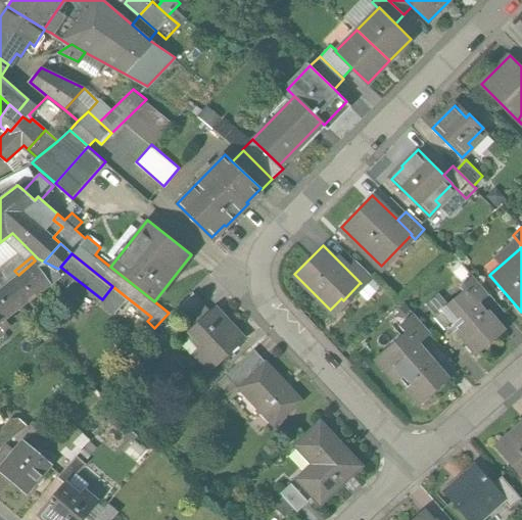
[(18,275),(12,280),(15,284),(12,288),(24,303),(61,274),(58,269),(44,262),(38,258),(35,261),(18,275)]
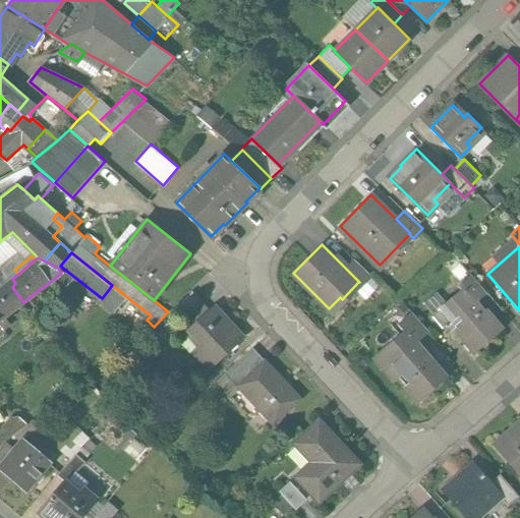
[(372,276),(355,259),(345,268),(359,282),(358,282),(362,286),(370,294),(381,284),(372,276)]
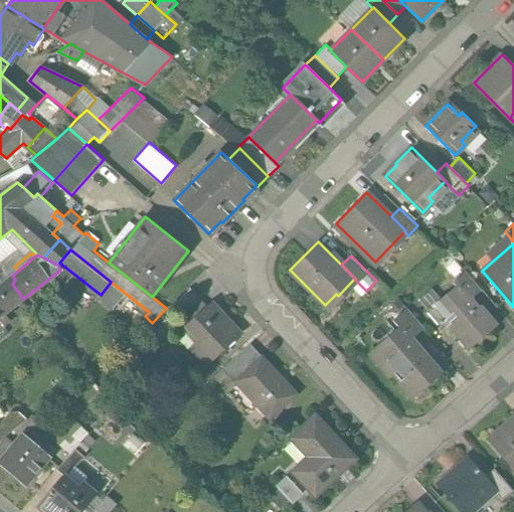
[(482,289),(466,271),(453,282),(456,286),(458,285),(470,299),(482,289)]
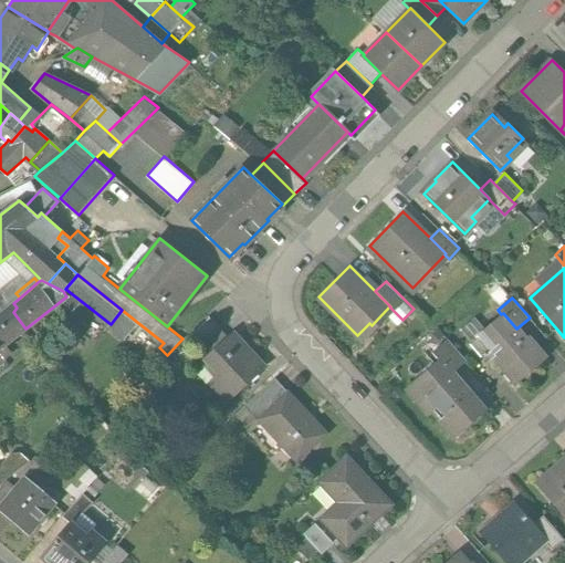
[(13,303),(0,314),(0,347),(25,329),(13,312),(17,308),(13,303)]
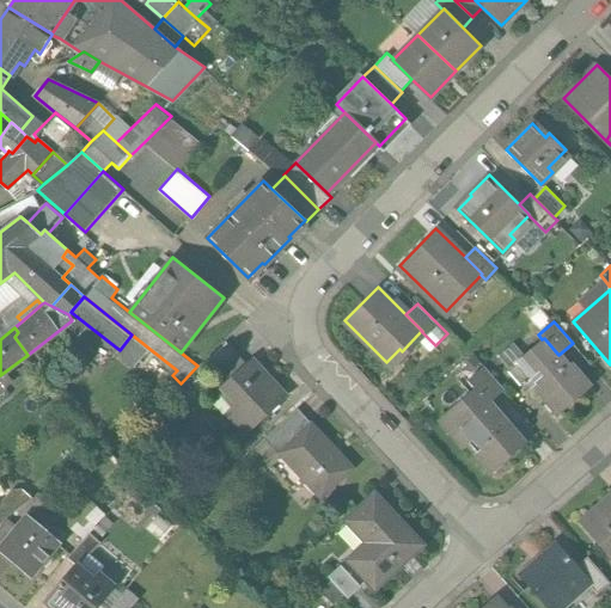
[(558,355),(544,338),(542,339),(520,357),(533,373),(531,375),(547,394),(543,397),(558,413),(591,386),(576,369),(573,372),(558,355)]
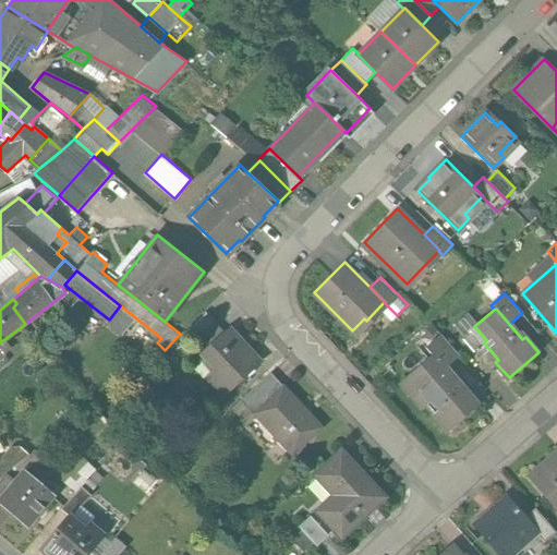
[(207,312),(189,329),(197,339),(217,322),(207,312)]
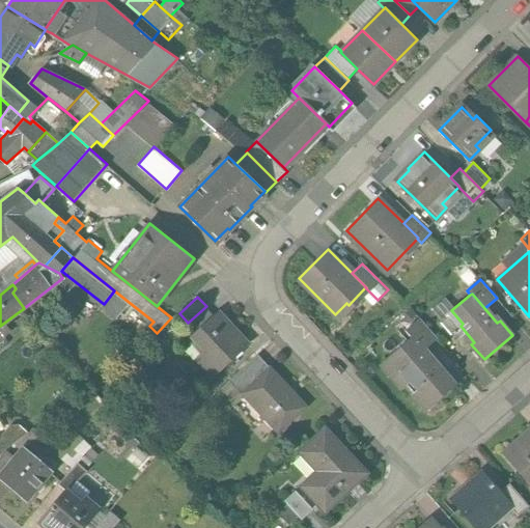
[(188,323),(185,326),(194,337),(216,316),(206,306),(188,323)]
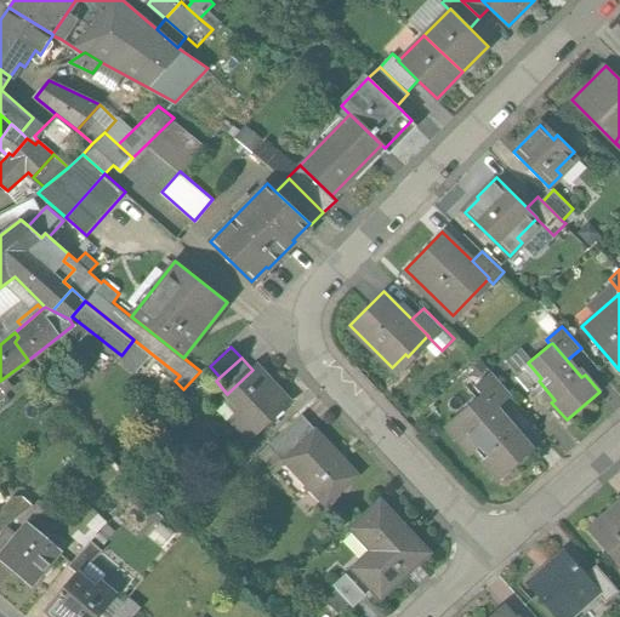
[(290,401),(257,365),(252,370),(227,394),(242,410),(232,418),(250,439),(290,401)]
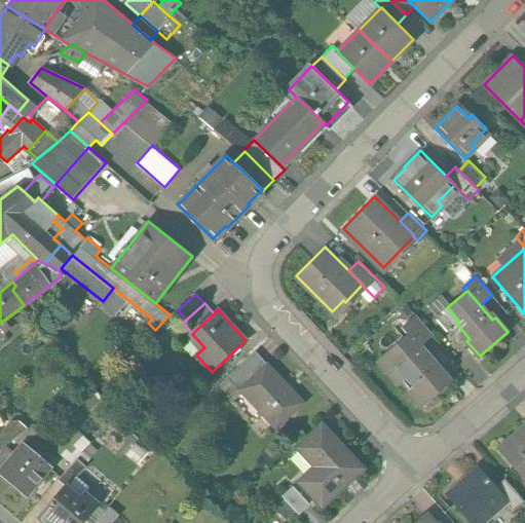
[(434,334),(416,313),(402,327),(408,334),(409,332),(420,345),(434,334)]
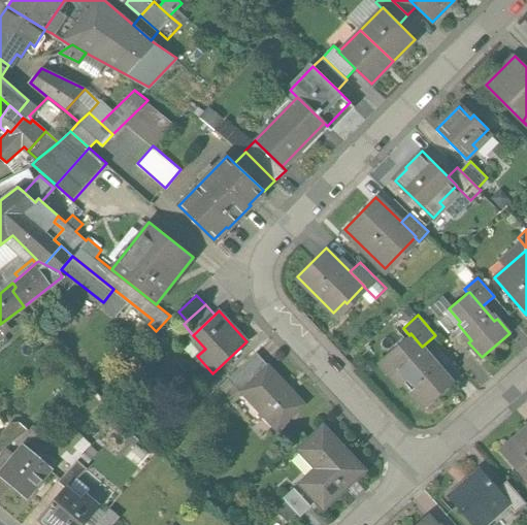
[(422,347),(410,333),(409,335),(387,355),(407,380),(404,383),(425,406),(453,383),(422,347)]
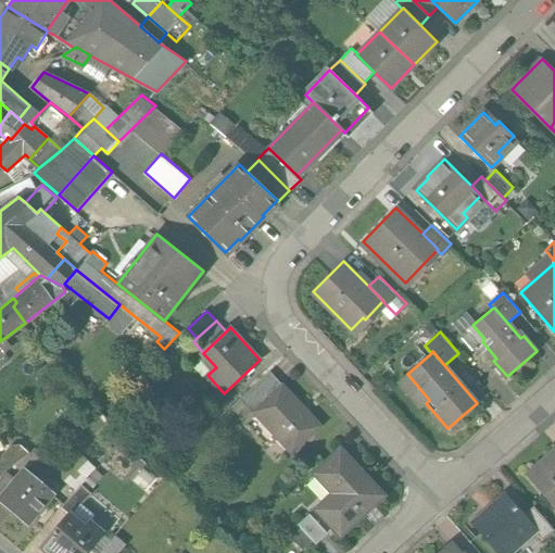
[(270,371),(241,397),(254,412),(284,385),(270,371)]
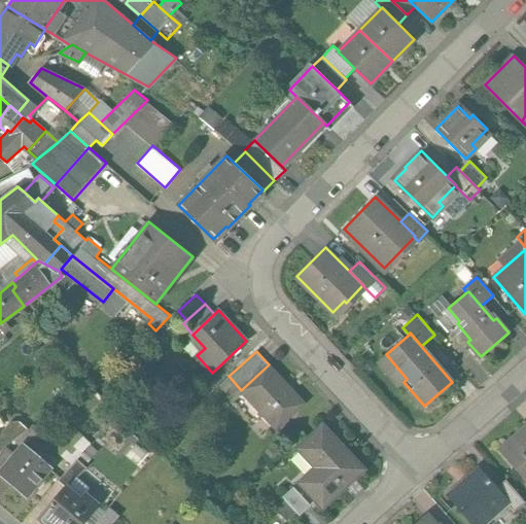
[(304,403),(269,364),(241,390),(277,427),(304,403)]
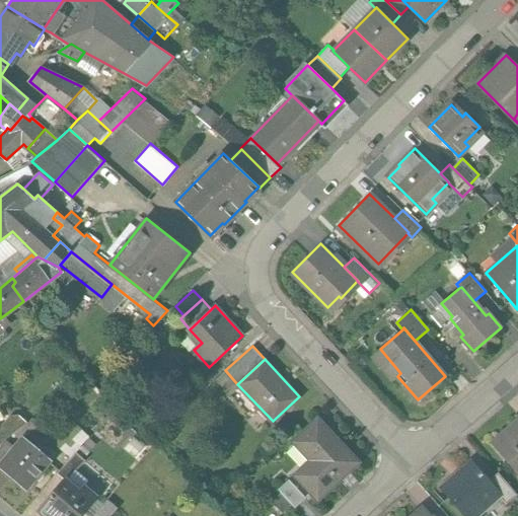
[(0,426),(0,445),(6,438),(27,422),(19,415),(10,415),(0,426)]
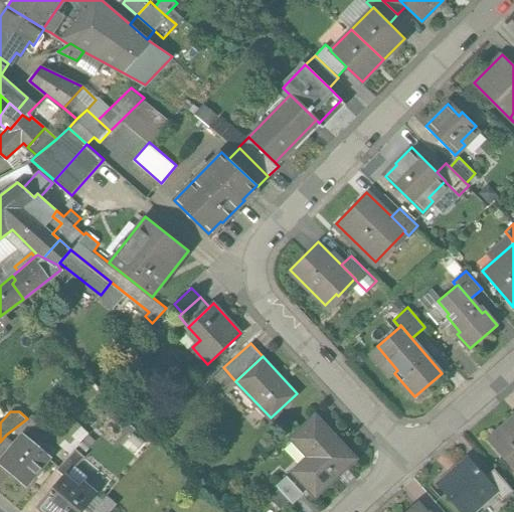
[(357,458),(316,413),(300,430),(317,448),(292,471),(316,497),(357,458)]
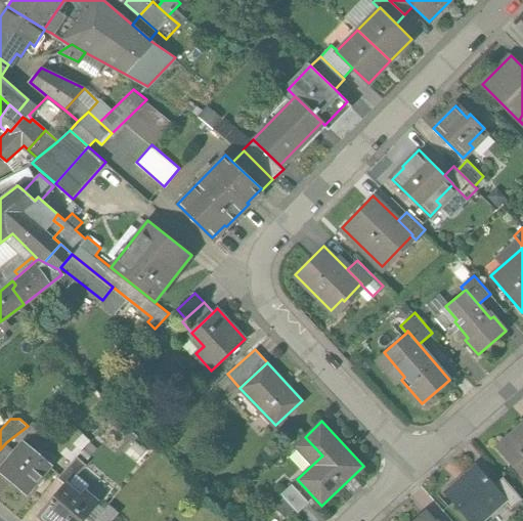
[(522,425),(496,448),(522,478),(522,425)]
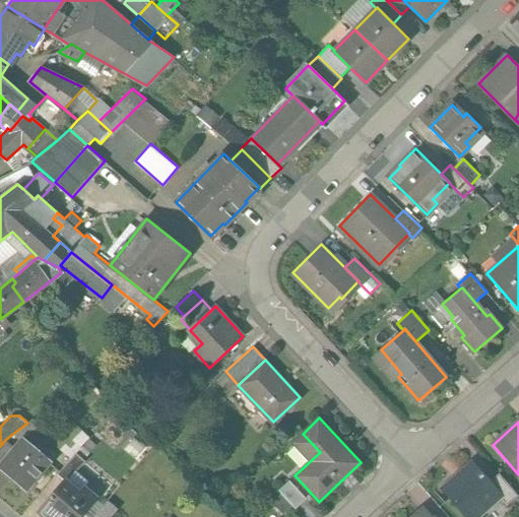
[(51,462),(22,438),(15,447),(0,464),(0,465),(27,490),(51,462)]
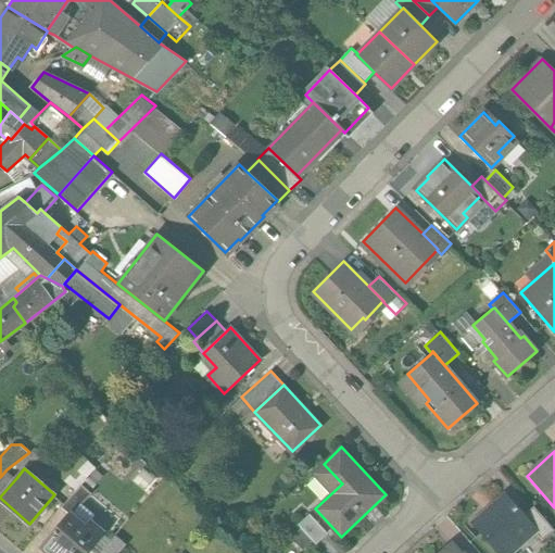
[(0,477),(0,497),(16,478),(7,469),(0,477)]
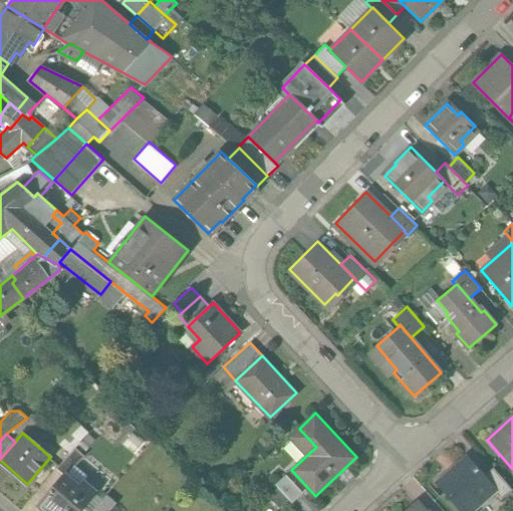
[(75,448),(56,468),(64,474),(66,476),(84,456),(75,448)]
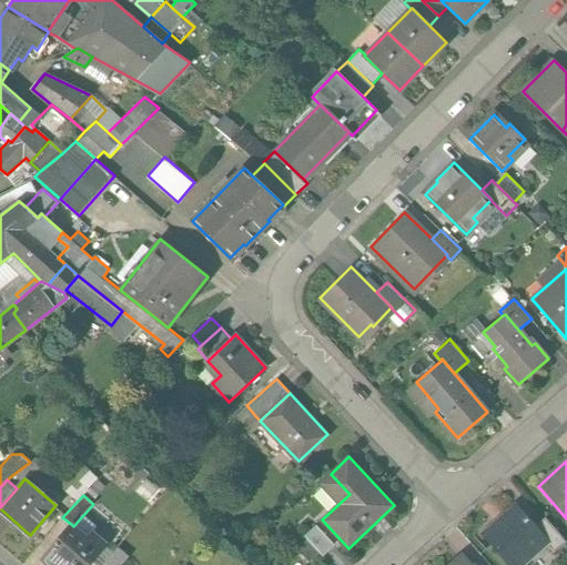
[(535,526),(516,505),(483,534),(509,564),(520,564),(547,543),(548,542),(535,526)]
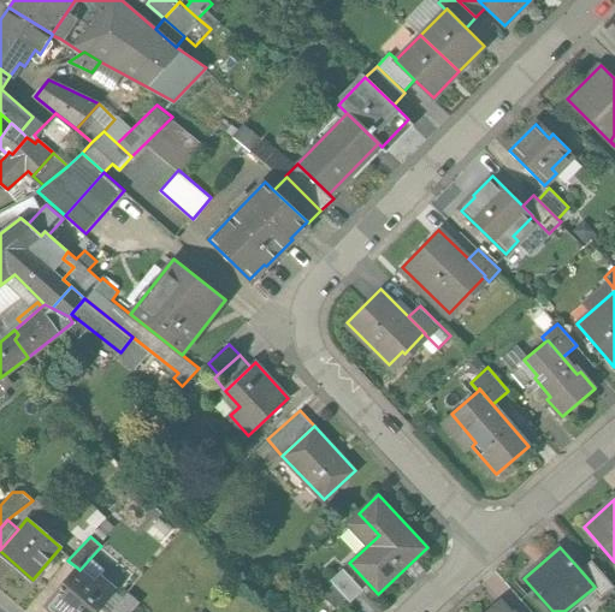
[(614,586),(591,560),(580,570),(595,587),(593,588),(602,596),(614,586)]
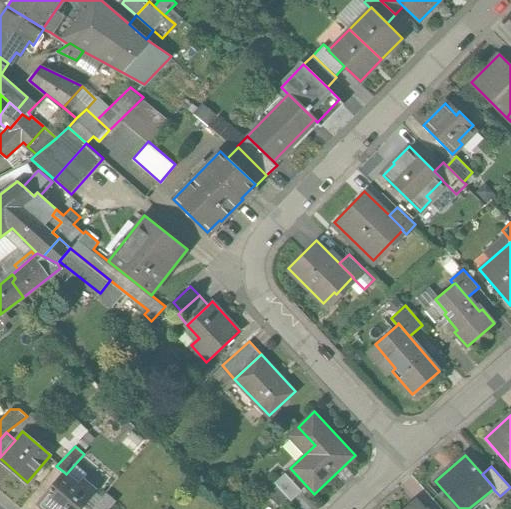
[(66,474),(64,472),(38,502),(46,508),(79,508),(95,491),(82,480),(78,485),(66,474)]
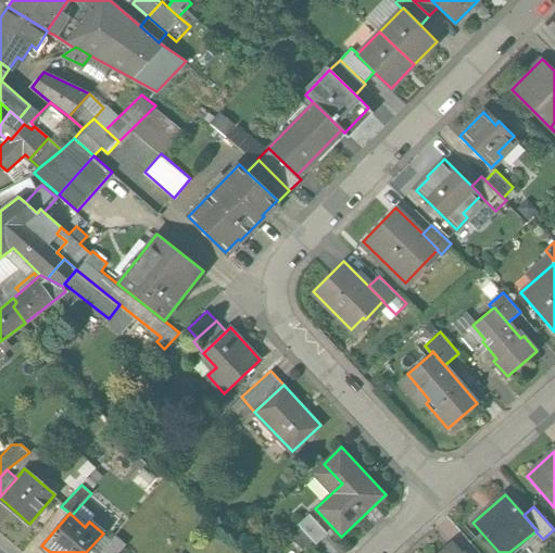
[(328,532),(310,513),(299,524),(317,543),(328,532)]
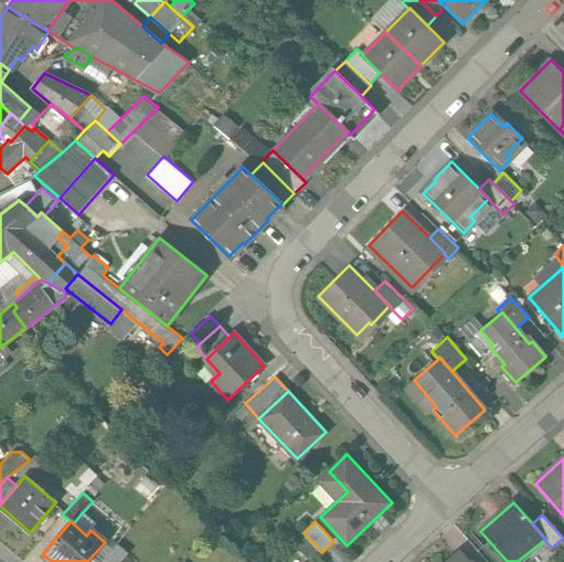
[(118,544),(103,561),(120,561),(128,553),(118,544)]
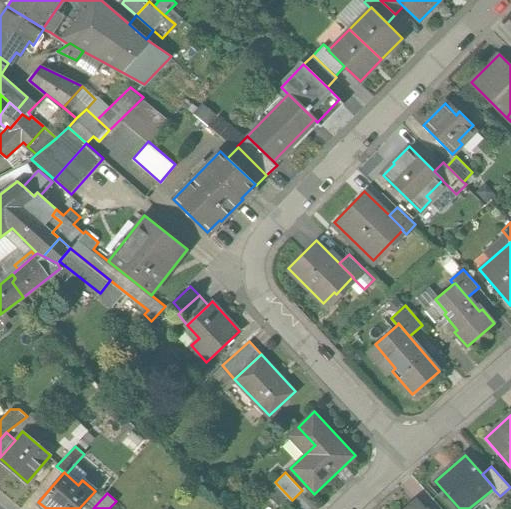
[(427,508),(425,508),(423,508),(414,499),(402,508),(427,508)]
